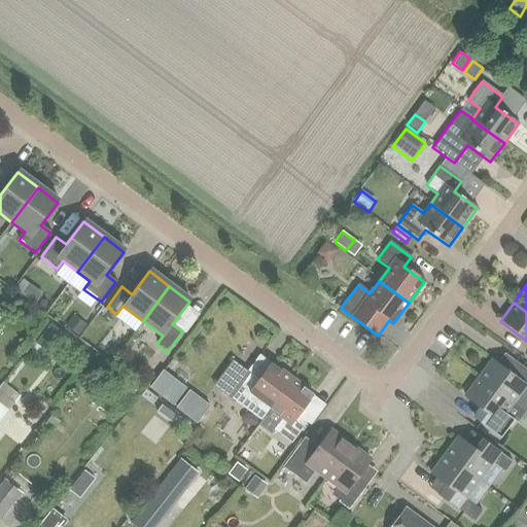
[(86,325),(73,316),(66,326),(78,336),(86,325)]
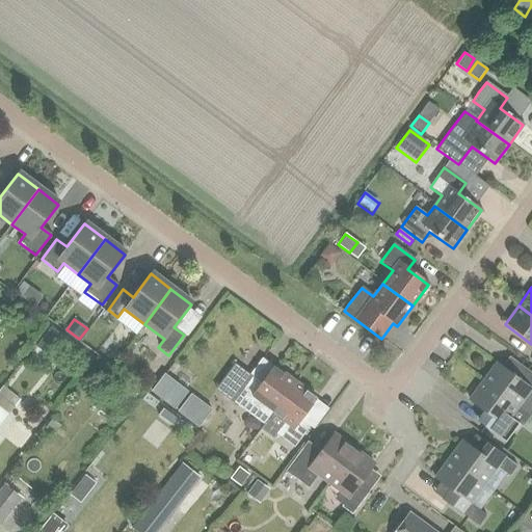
[(49,357),(64,338),(50,326),(34,346),(49,357)]
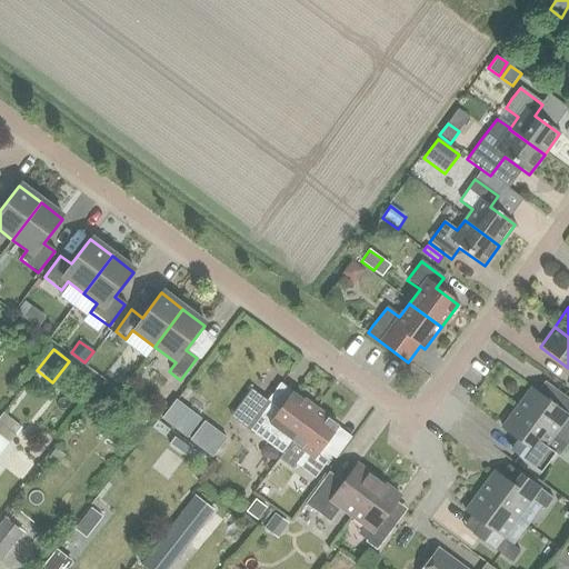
[(531,389),(516,409),(552,436),(567,417),(568,418),(568,400),(557,392),(549,403),(531,389)]
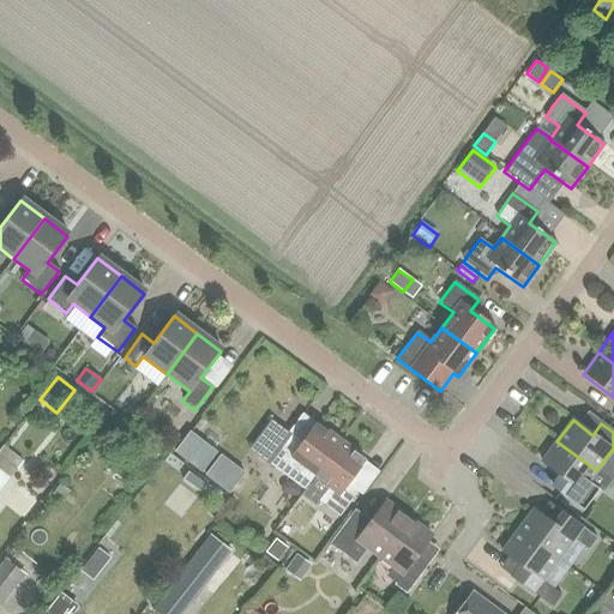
[(304,491),(314,477),(339,443),(315,425),(298,449),(287,441),(269,465),(304,491)]
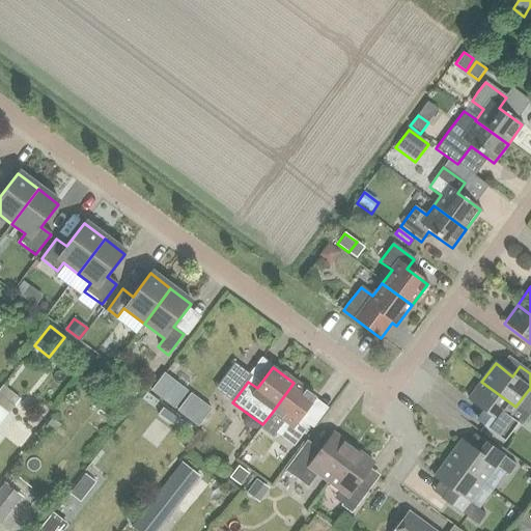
[(515,407),(481,382),(468,400),(482,411),(475,421),(504,442),(516,424),(507,417),(515,407)]
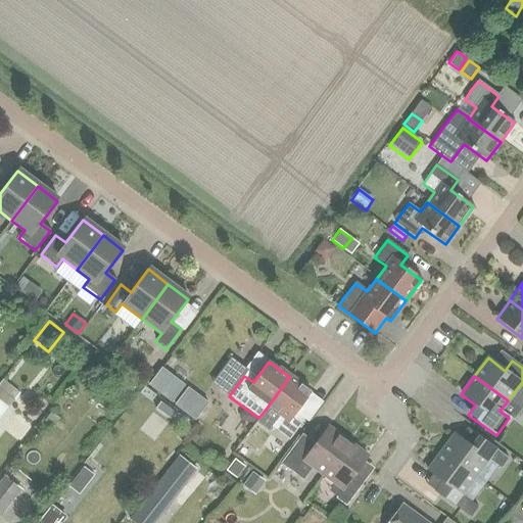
[(289,440),(303,420),(294,413),(310,392),(289,377),(268,407),(258,418),(256,422),(270,432),(273,428),(289,440)]
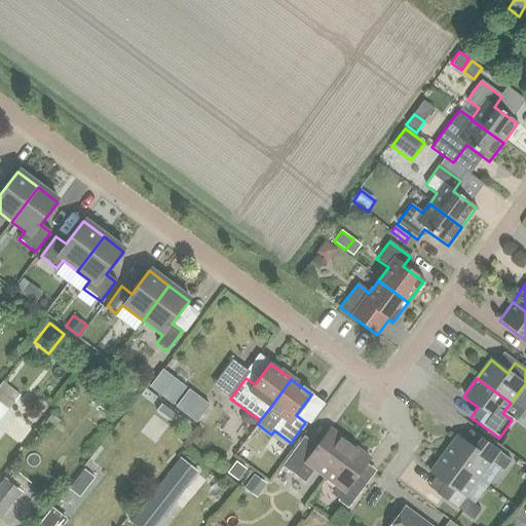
[(171,380),(160,395),(174,405),(184,389),(171,380)]
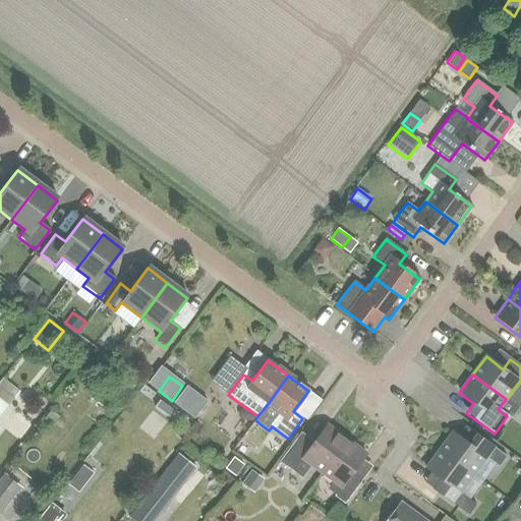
[(2,379),(0,381),(0,415),(13,399),(10,397),(15,390),(2,379)]
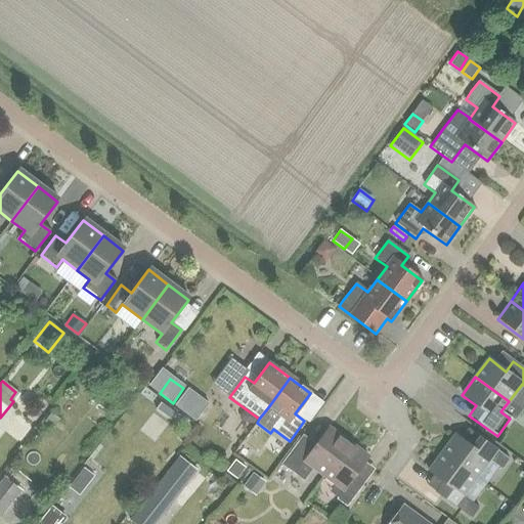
[(187,389),(175,405),(195,421),(209,403),(188,388),(187,389)]
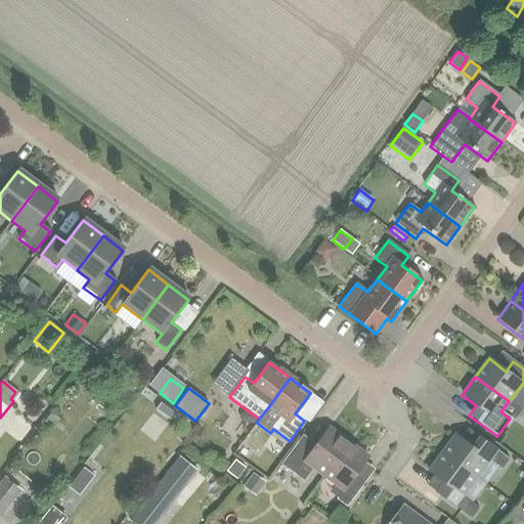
[(58,420),(49,413),(43,422),(52,428),(58,420)]
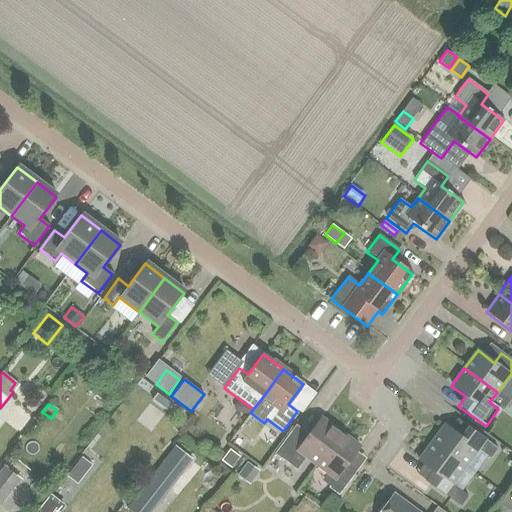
[(316,466),(340,433),(320,419),(308,435),(295,426),(274,454),(296,471),(306,458),(316,466)]
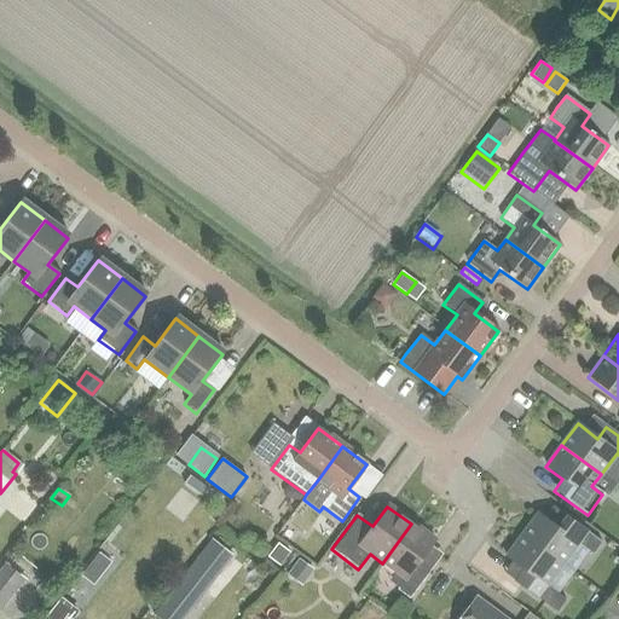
[(538,514),(521,536),(561,565),(577,544),(593,555),(601,543),(566,518),(557,530),(538,514)]
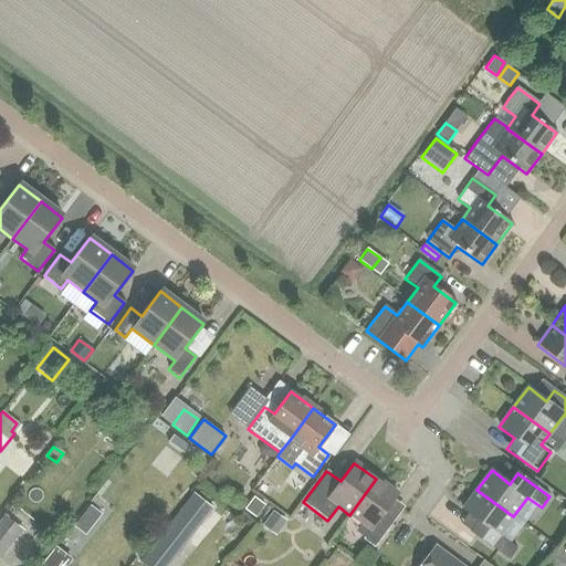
[(397,494),(376,479),(349,515),(370,531),(363,541),(374,548),(394,521),(384,513),(397,494)]
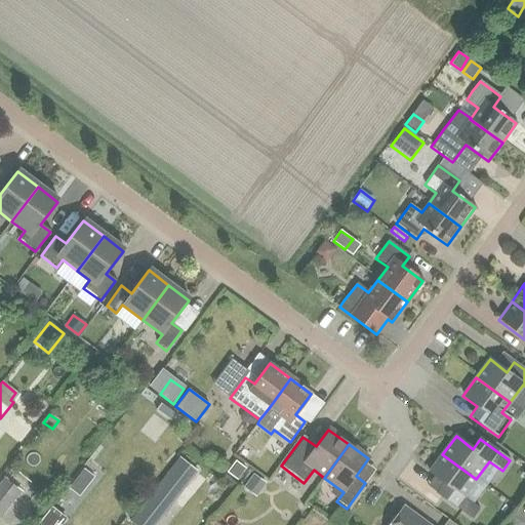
[(462,497),(476,479),(442,454),(429,473),(443,484),(436,493),(472,519),(479,510),(462,497)]
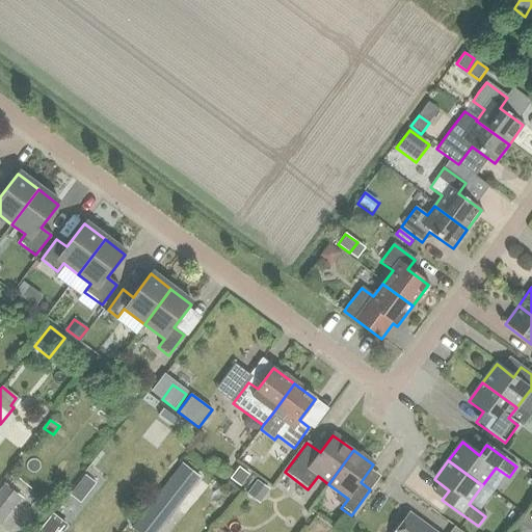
[(239,468),(231,479),(240,486),(249,475),(239,468)]
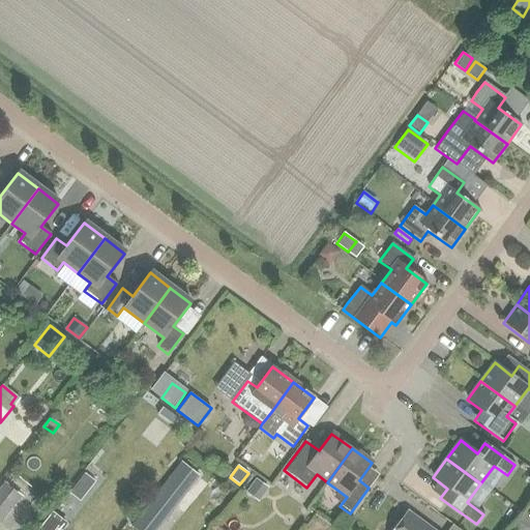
[(86,475),(78,486),(89,494),(96,484),(86,475)]
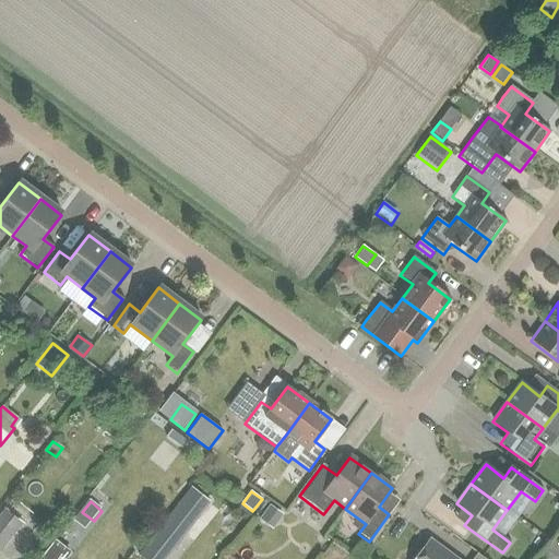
[(282,514),(269,506),(259,520),(272,530),(282,514)]
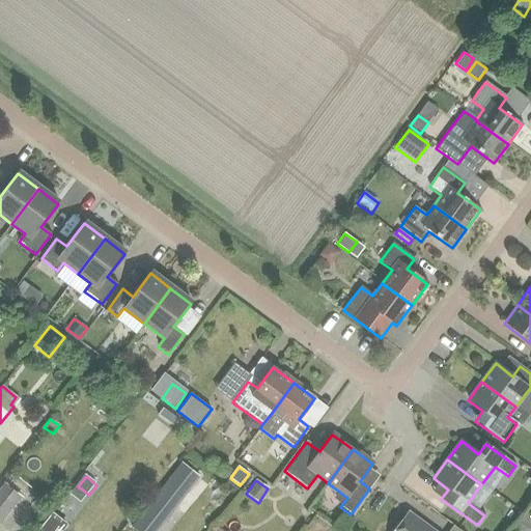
[(3,482),(0,485),(0,523),(1,524),(23,497),(3,482)]
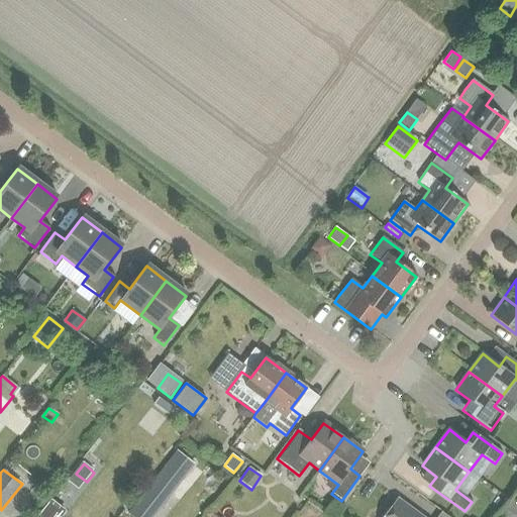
[(157,516),(173,497),(153,482),(128,513),(132,516),(157,516)]
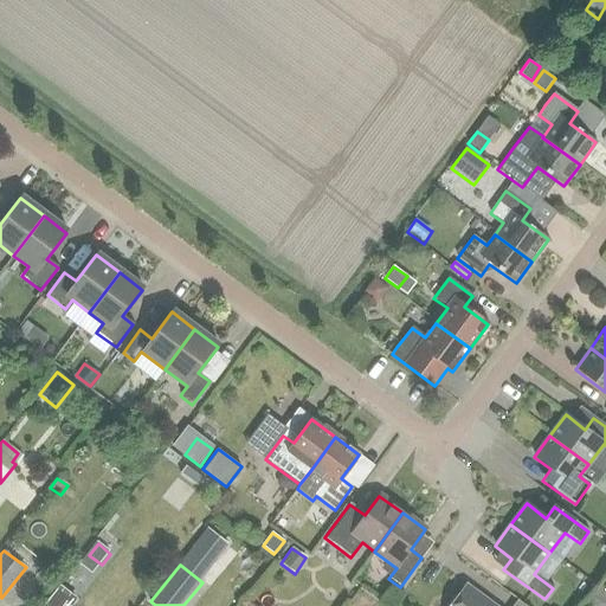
[(494,605),(465,586),(450,605),(494,605)]
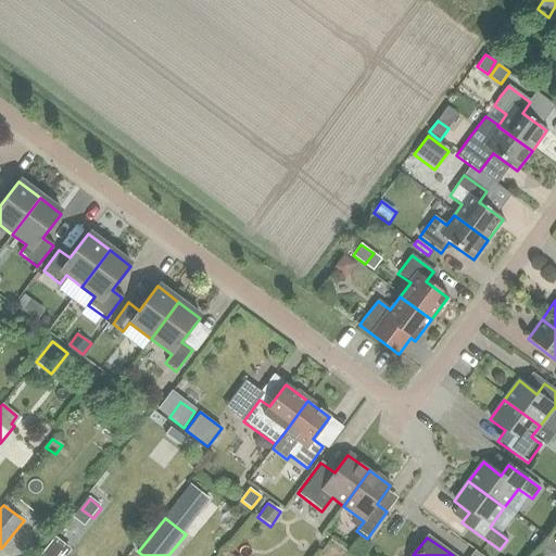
[(63,555),(68,550),(55,539),(41,555),(63,555)]
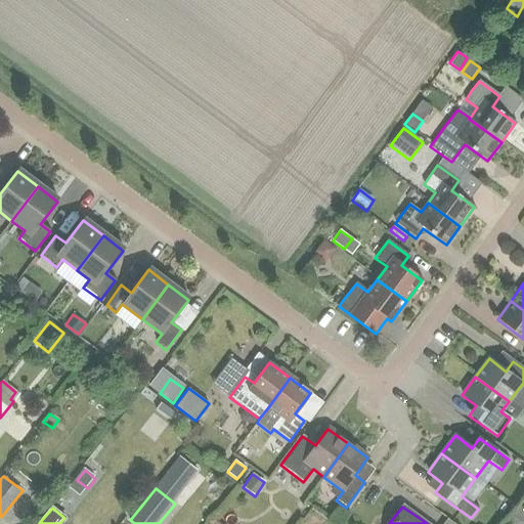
[(523,523),(523,514),(517,509),(508,522),(510,523),(523,523)]
